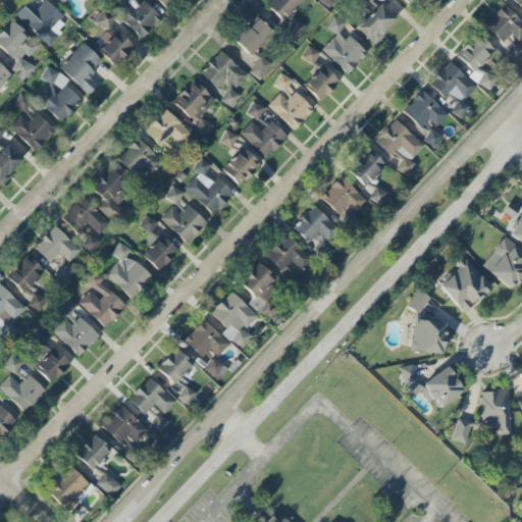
[(143,1),(139,5),(133,0),(129,0),(116,15),(141,39),(161,18),(143,1)]
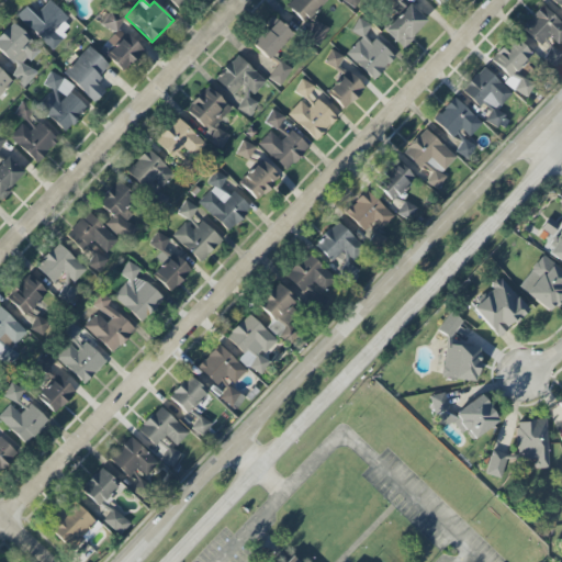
[(168,0),(180,11),(190,0),(168,0)]
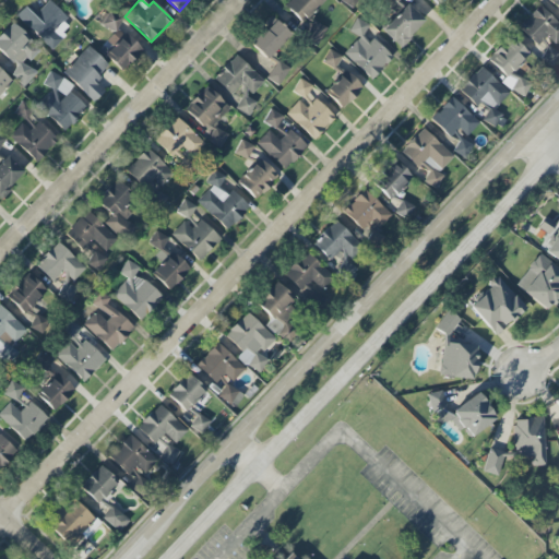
[(323,0),(288,0),(284,6),(302,23),(323,0)]
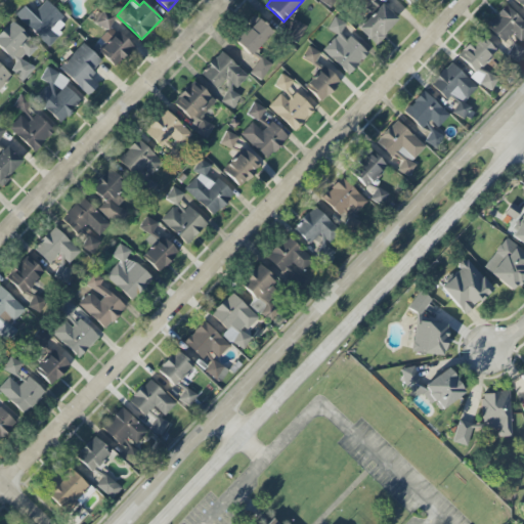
[(337,0),(319,0),(319,1),(332,8),(337,0)]
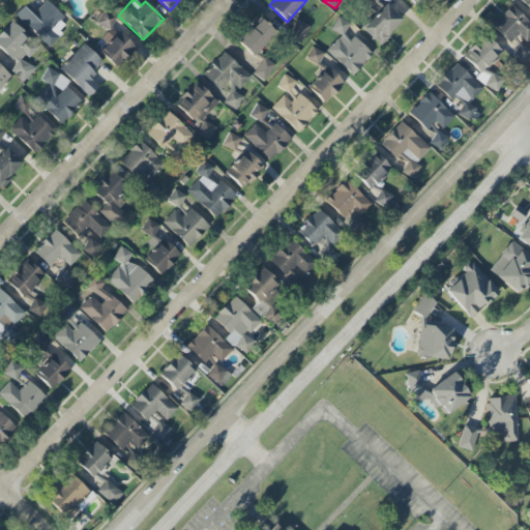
[(15,16),(49,47),(69,25),(46,1),(32,16),(23,6),(15,16)]
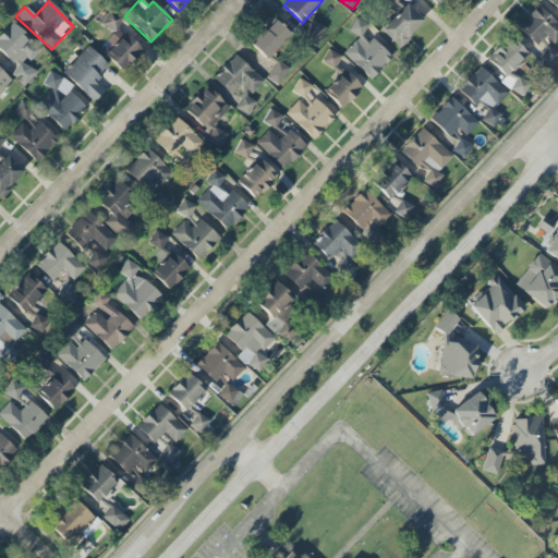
[(399,48),(424,22),(405,4),(380,31),(399,48)]
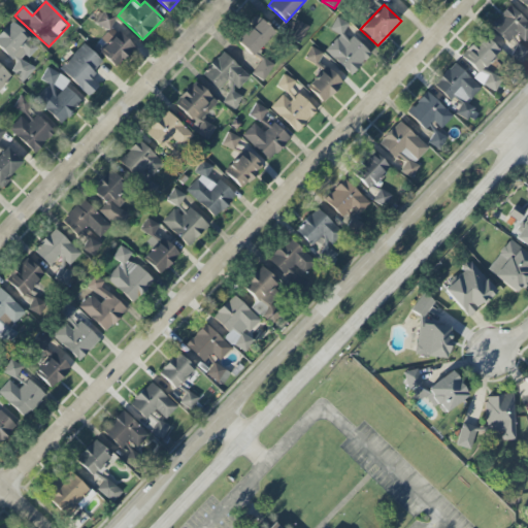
[(523,42),(527,36),(527,22),(508,5),(489,27),(507,43),(515,34),(523,42)]
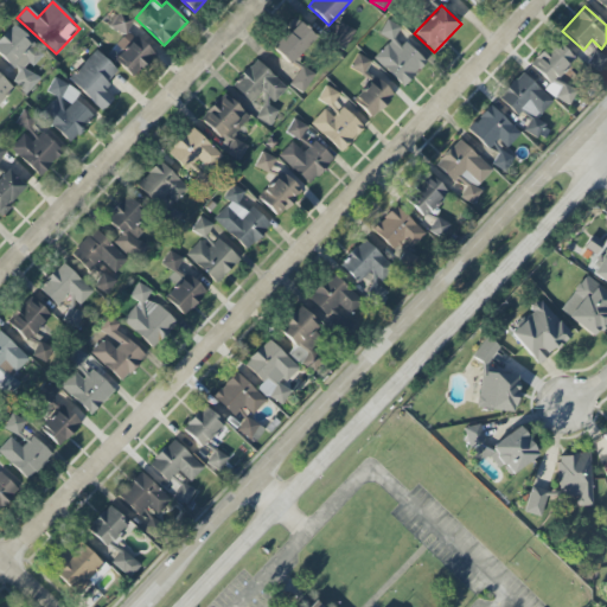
[(132,23),(116,12),(108,26),(123,36),(132,23)]
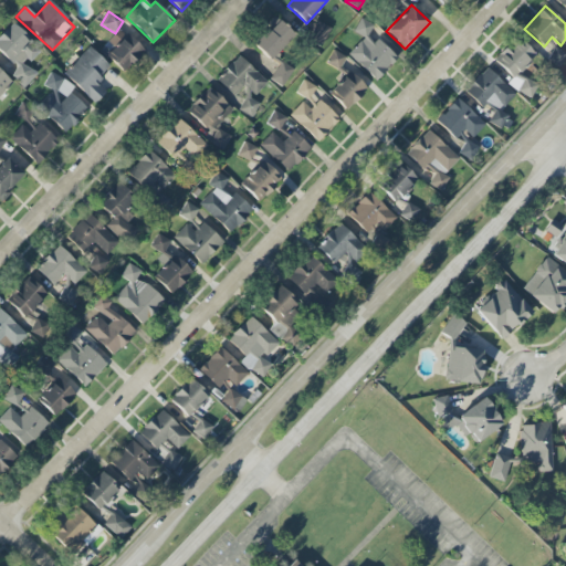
[(294,35),(278,19),(253,45),(271,61),(294,35)]
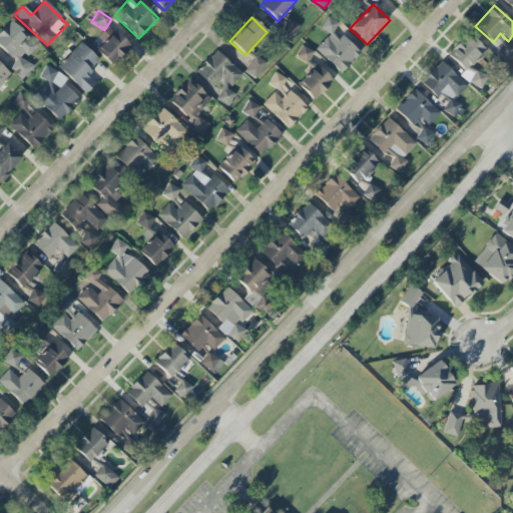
[(341,73),(360,53),(343,36),(337,41),(330,34),(339,26),(329,17),(320,26),(329,35),(316,49),(341,73)]
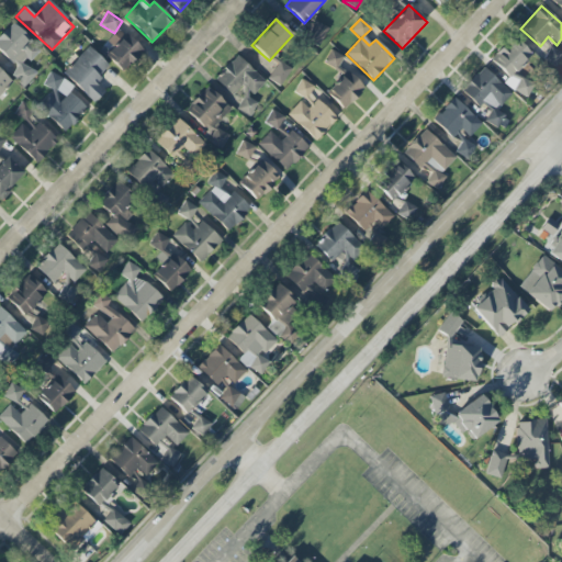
[(36,74),(25,65),(40,49),(11,23),(0,35),(0,52),(18,67),(10,75),(24,88),(36,74)]
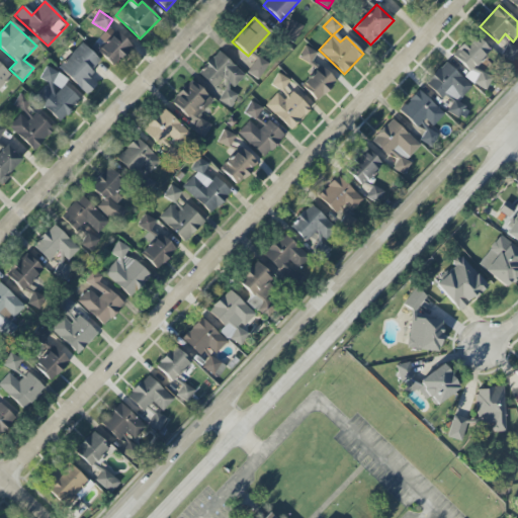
[(285,38),(295,41),(301,25),(291,21),(285,38)]
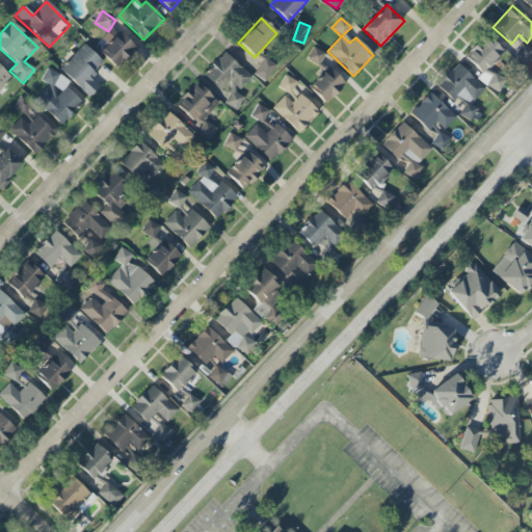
[(115,68),(135,48),(120,32),(100,51),(115,68)]
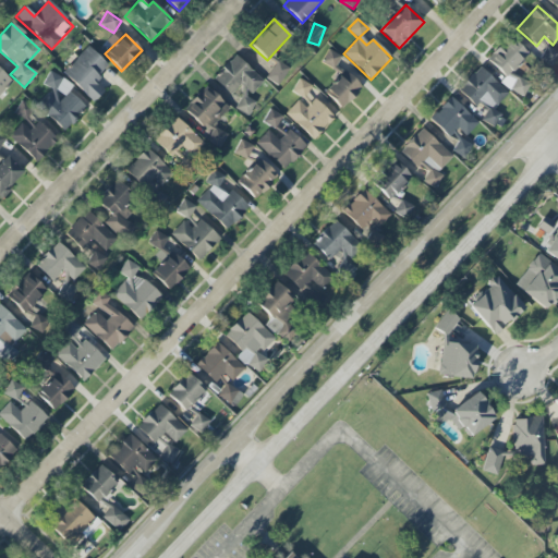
[(528,55),(510,37),(487,61),(506,77),(528,55)]
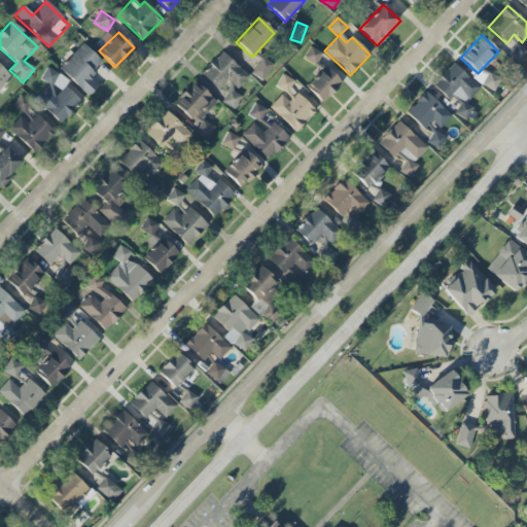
[(103,63),(83,44),(60,69),(88,97),(98,85),(90,77),(103,63)]
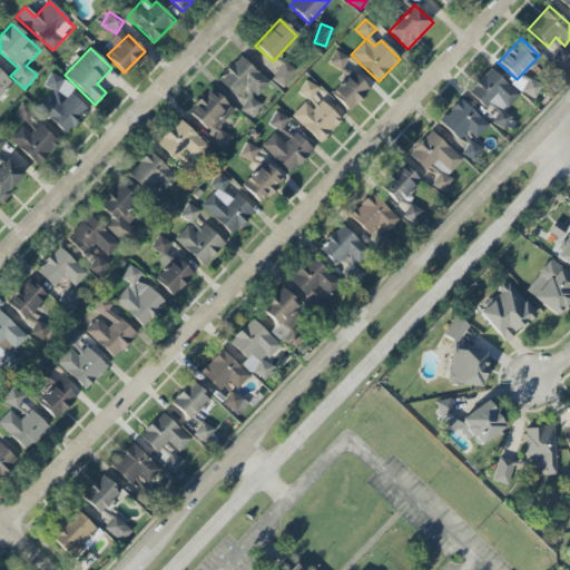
[(347,57),(335,51),(328,65),(342,70),(347,57)]
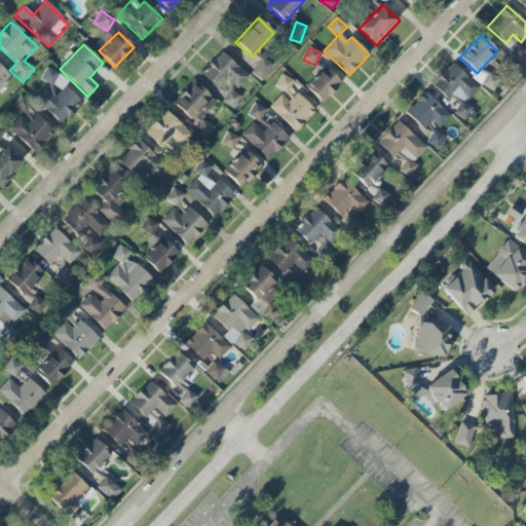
[(201,74),(227,98),(248,76),(223,52),(201,74)]
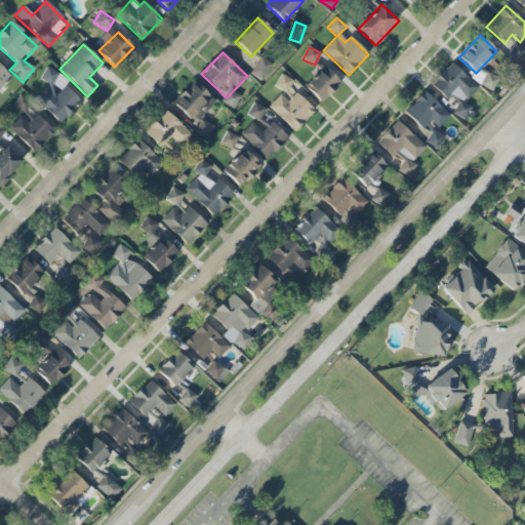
[(250,73),(261,81),(272,65),(260,57),(250,73)]
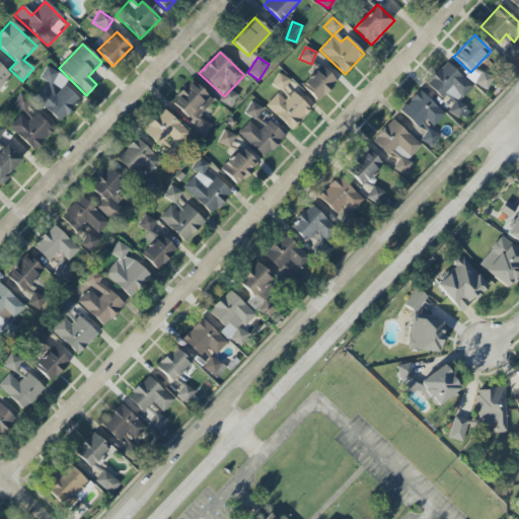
[(425,85),(442,99),(445,96),(453,103),(447,110),(459,121),(468,109),(459,102),(472,86),(445,62),(425,85)]
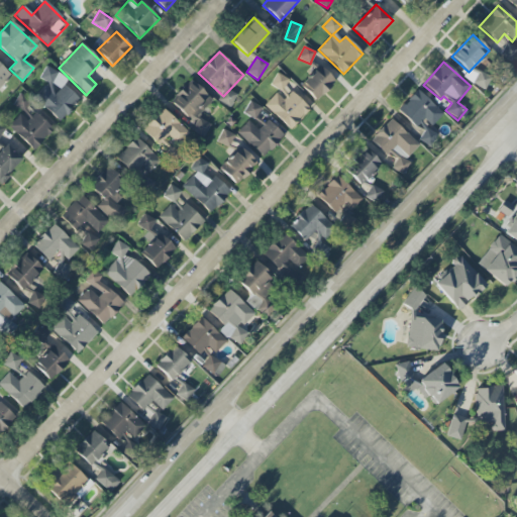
[(0,87),(11,75),(0,65),(0,87)]
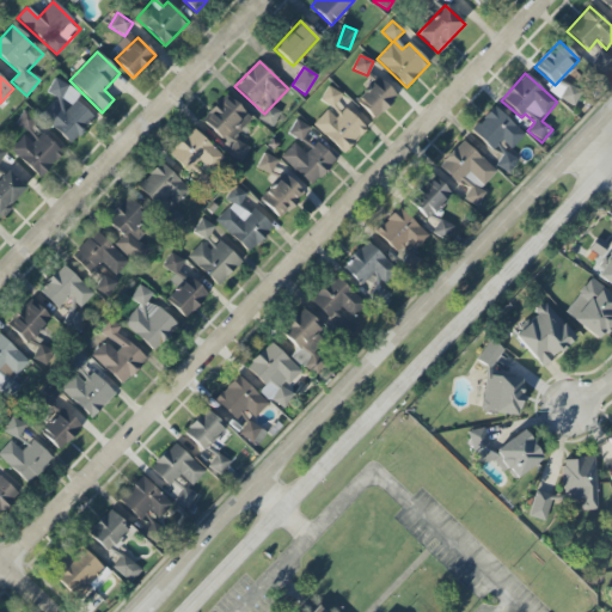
[(71,144),(95,117),(75,99),(79,96),(59,78),(47,90),(55,98),(40,116),(71,144)]
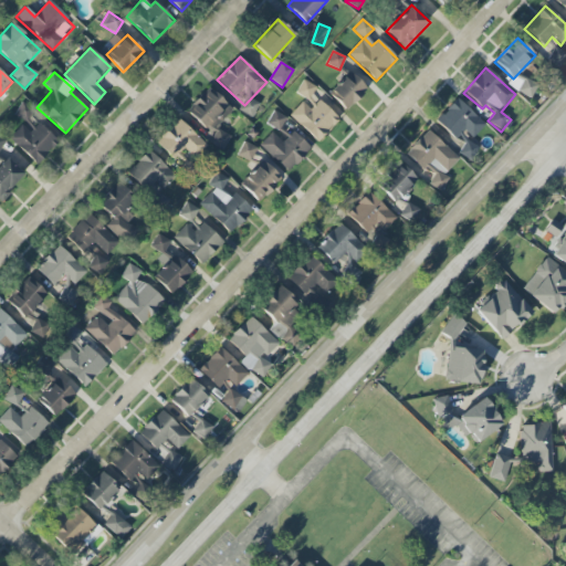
[(367,90),(350,72),(328,93),(345,111),(367,90)]
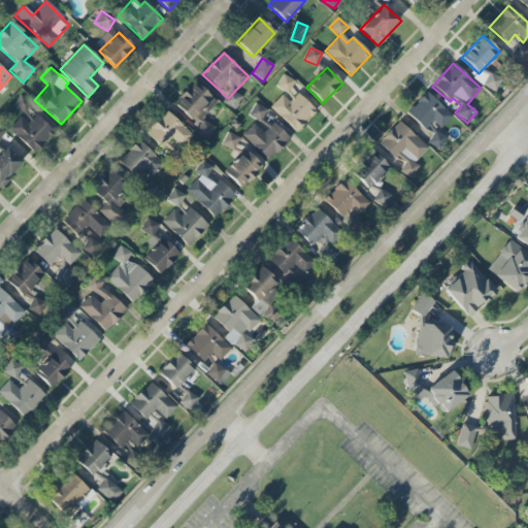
[(501,78),(489,72),(483,86),(495,92),(501,78)]
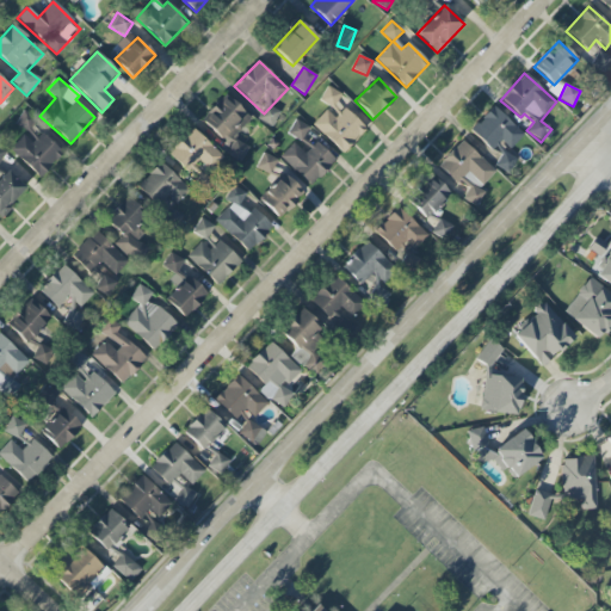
[(320,100),(333,109),(341,94),(328,86),(320,100)]
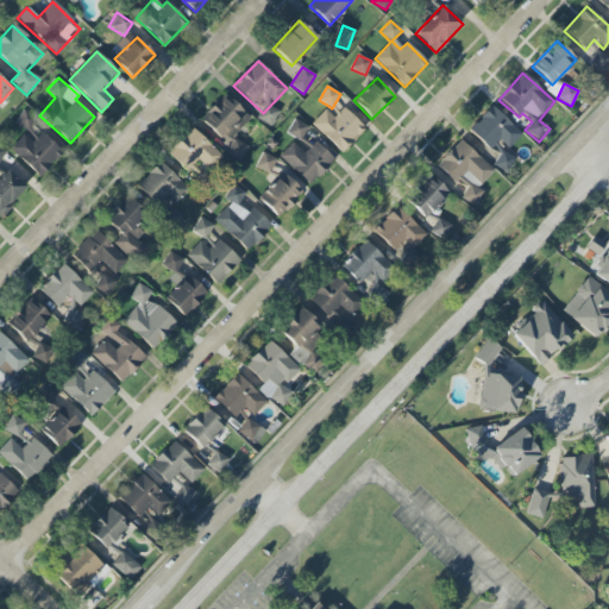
[(248,150),(233,136),(250,119),(225,94),(200,119),(230,149),(226,151),(237,162),(248,150)]
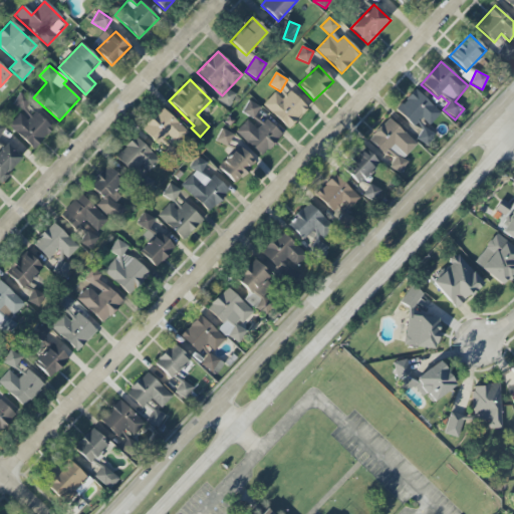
[(217,101),(230,106),(235,93),(222,88),(217,101)]
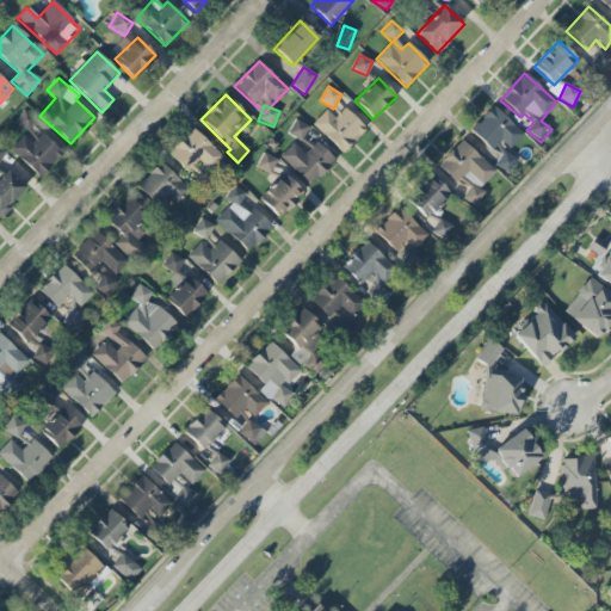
[(491,150),(500,141),(510,149),(523,135),(493,106),(470,131),(491,150)]
